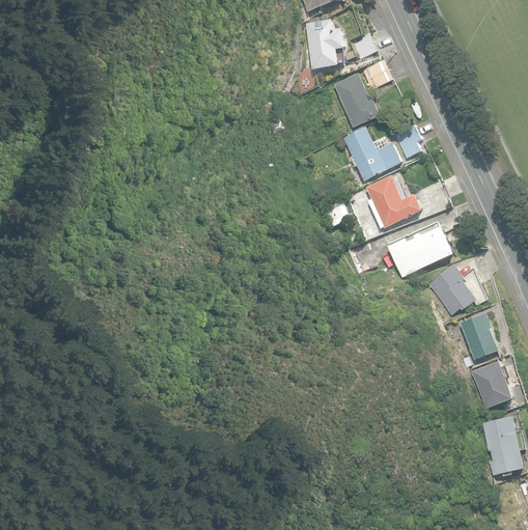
[(303,0),(308,10),(334,0),(303,0)]
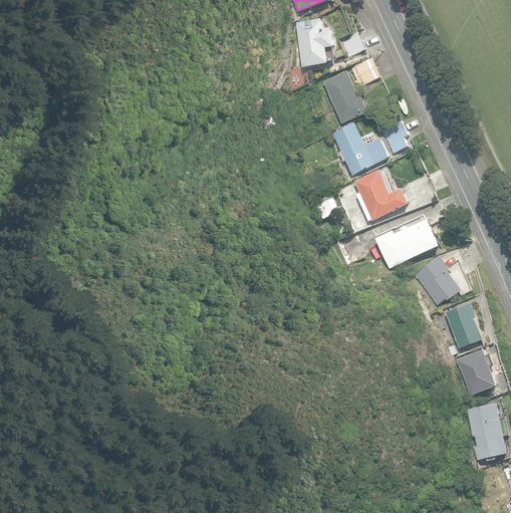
[(295,21),(302,66),(328,62),(326,47),(334,45),(331,27),(323,28),(321,18),(295,21)]
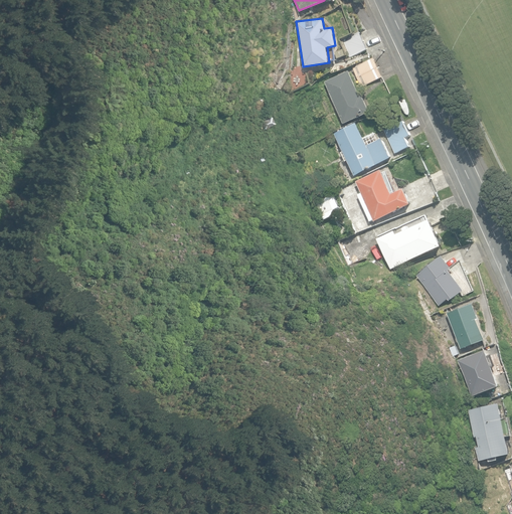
[(341,38),(348,55),(365,48),(358,32),(341,38)]
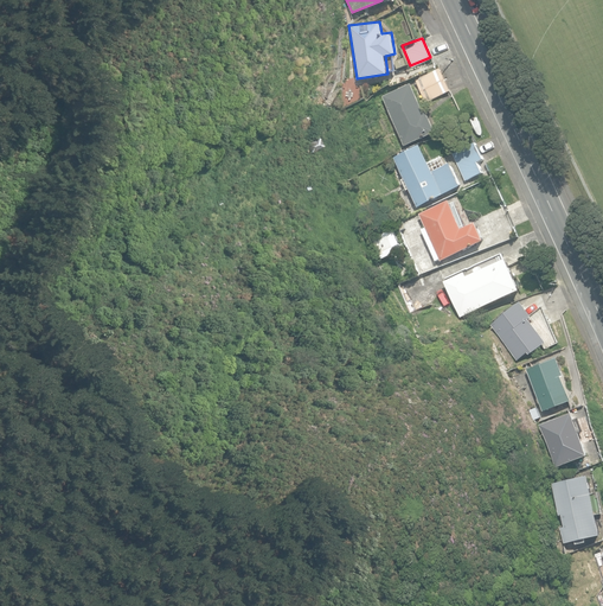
[(414,78),(423,102),(448,90),(438,68),(414,78)]
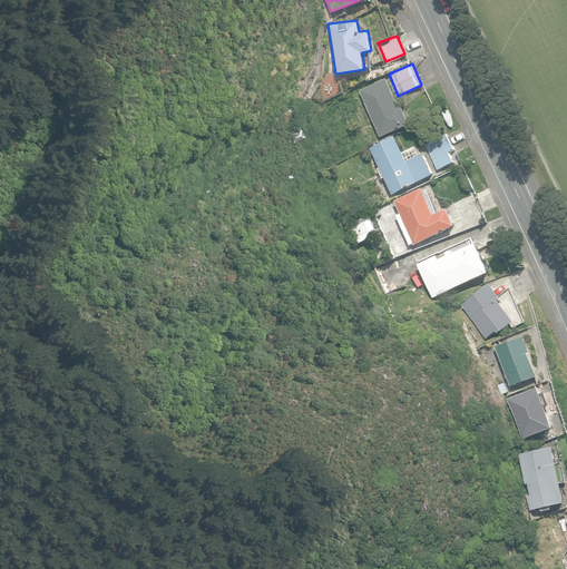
[(357,88),(379,136),(408,123),(399,105),(397,105),(384,76),(357,88)]
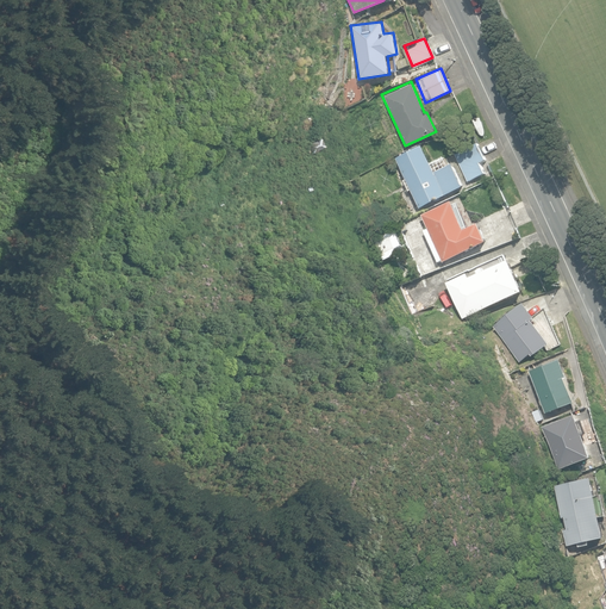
[(305,143),(308,151),(320,145),(317,137),(305,143)]
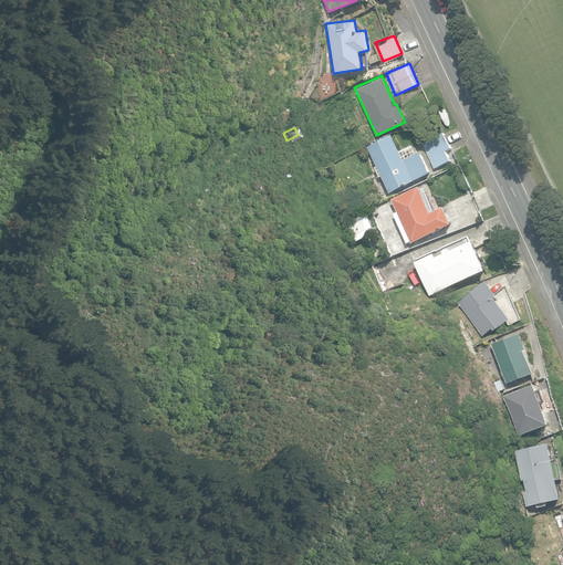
[(419,142),(433,168),(448,159),(444,149),(449,147),(441,132),(419,142)]
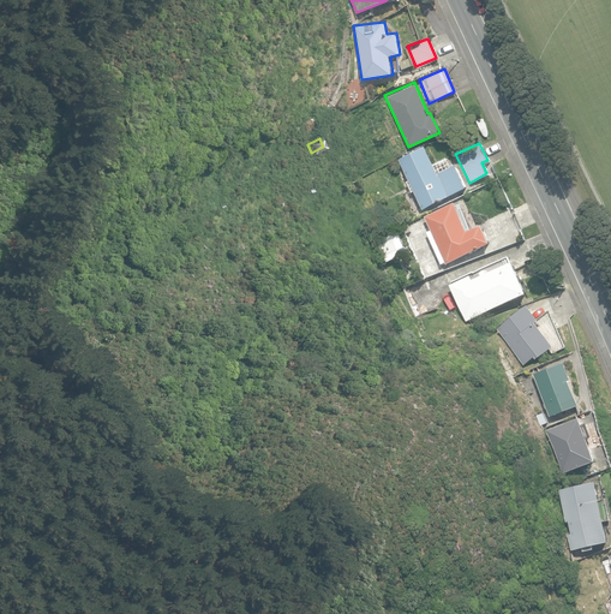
[(396,159),(423,210),(466,189),(454,165),(437,173),(423,145),(396,159)]
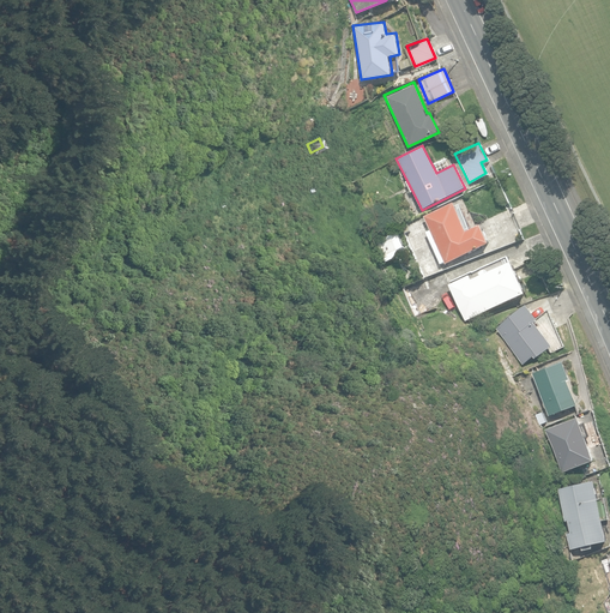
[(423,215),(445,263),(489,242),(481,224),(466,230),(453,202),(423,215)]
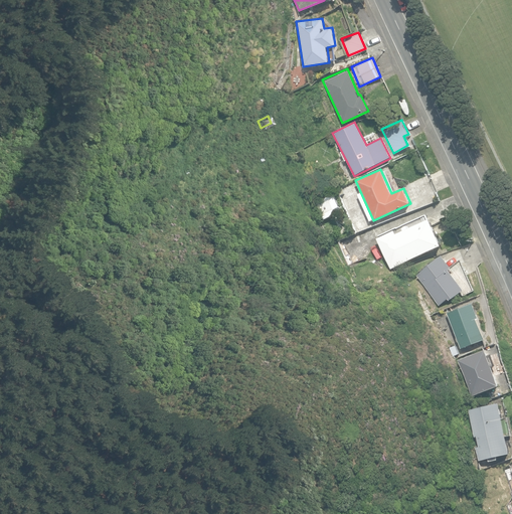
[(376,236),(389,268),(441,245),(430,218),(395,233),(393,229),(376,236)]
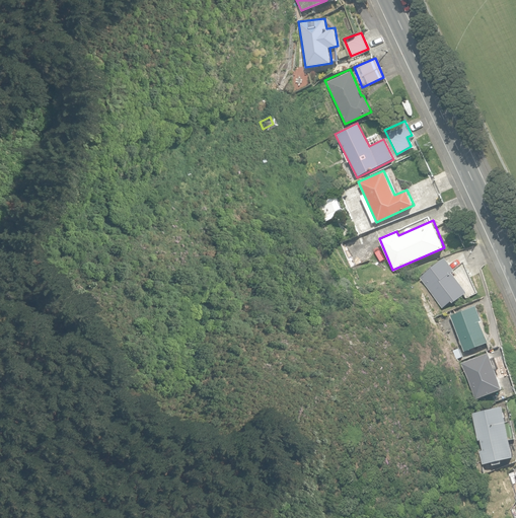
[(419,276),(441,308),(465,291),(457,278),(462,275),(457,268),(455,269),(447,256),(419,276)]
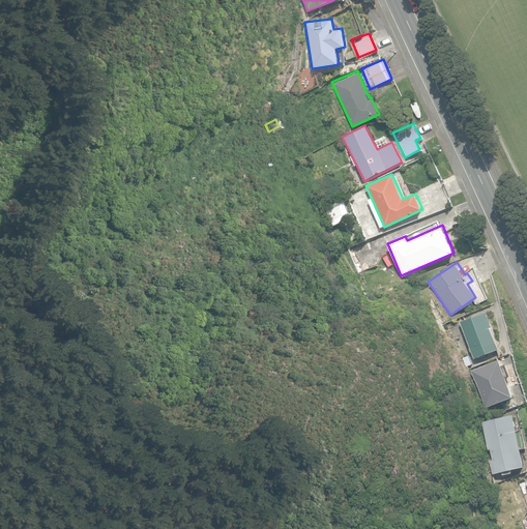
[(459,321),(472,358),(498,349),(490,328),(492,327),(486,311),(459,321)]
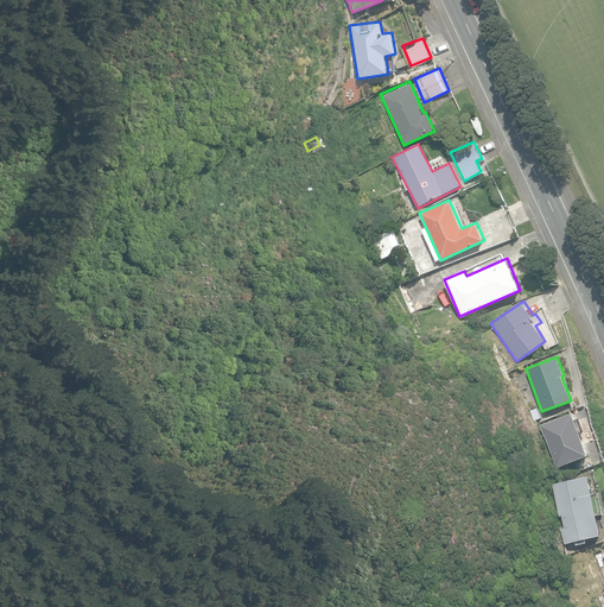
[(539,425),(554,467),(587,455),(573,412),(539,425)]
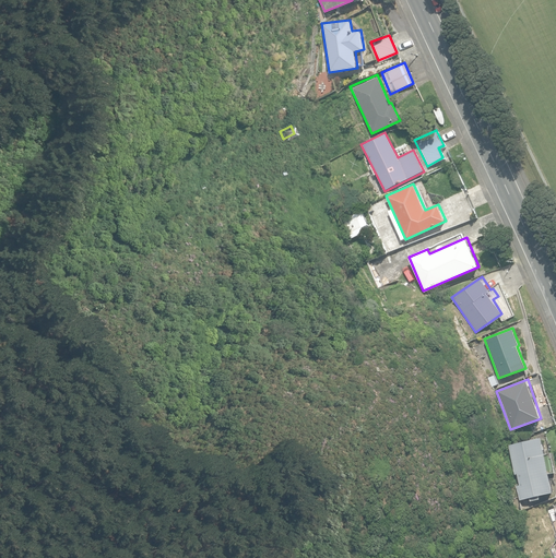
[(551,452),(545,453),(542,437),(508,444),(515,473),(517,473),(519,484),(516,484),(519,499),(553,491),(548,473),(555,471),(551,452)]
